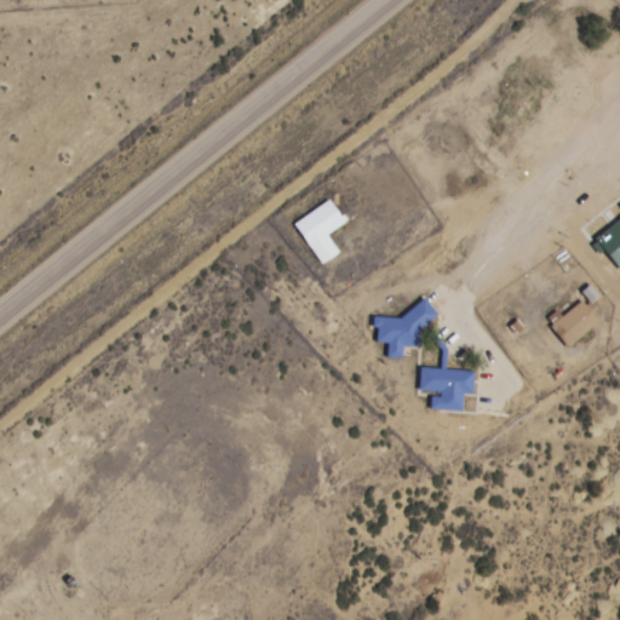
[(340,253),(328,235),(345,223),(329,200),(293,224),(321,267),(340,253)]
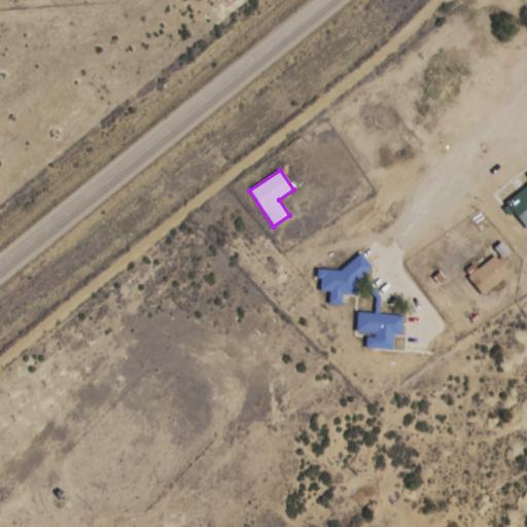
[(526,171),(524,174),(526,177),(526,185),(503,203),(525,231),(526,229),(526,171)]
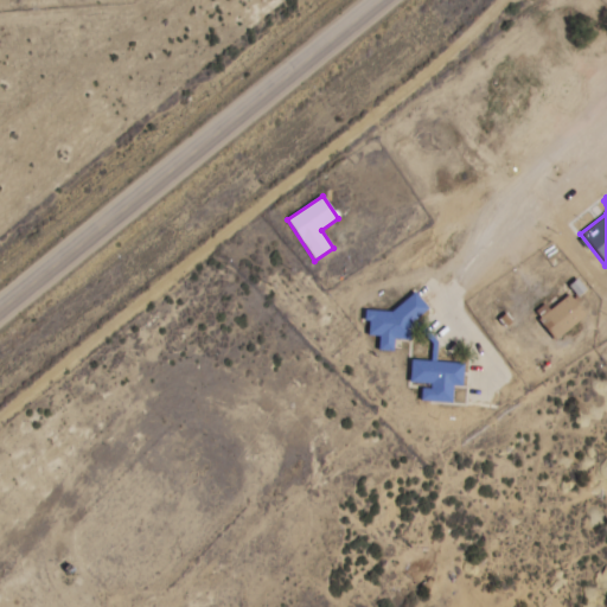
[(534,313),(556,340),(587,317),(568,293),(548,310),(543,305),(534,313)]
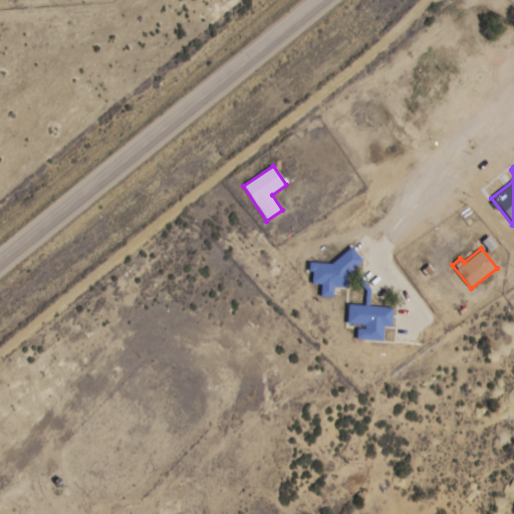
[(335,265),(312,263),(310,283),(321,285),(320,296),(333,298),(334,287),(351,289),(355,253),(337,251),(335,265)]
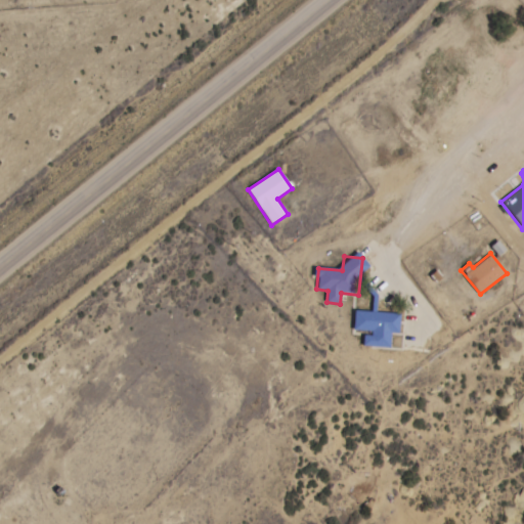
[(399,313),(354,311),(353,333),(364,334),(363,346),(390,348),(390,333),(398,334),(399,313)]
